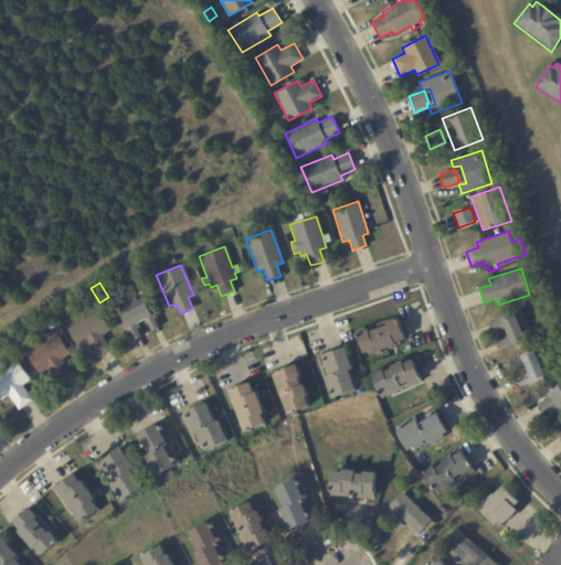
[(157,328),(151,331),(146,322),(144,323),(143,320),(136,324),(137,328),(135,329),(139,337),(133,340),(129,333),(127,334),(119,319),(122,318),(120,315),(147,301),(156,317),(152,319),(158,328),(157,328)]
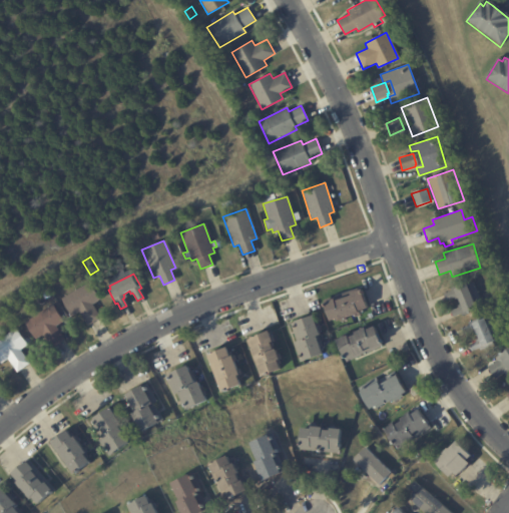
[(97,319),(86,326),(78,312),(70,317),(60,299),(88,282),(99,300),(91,304),(99,318),(97,319)]
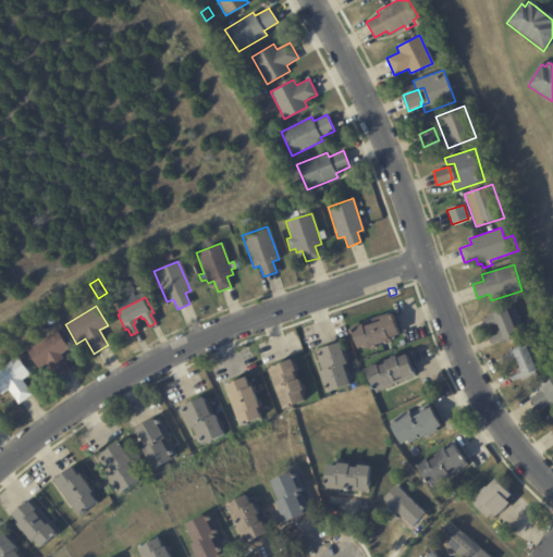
[(492,344),(490,337),(498,334),(496,332),(502,330),(499,323),(493,325),(493,323),(484,326),(481,320),(490,316),(489,313),(493,311),(494,314),(513,306),(524,331),(515,335),(516,337),(502,344),(501,341),(492,344)]
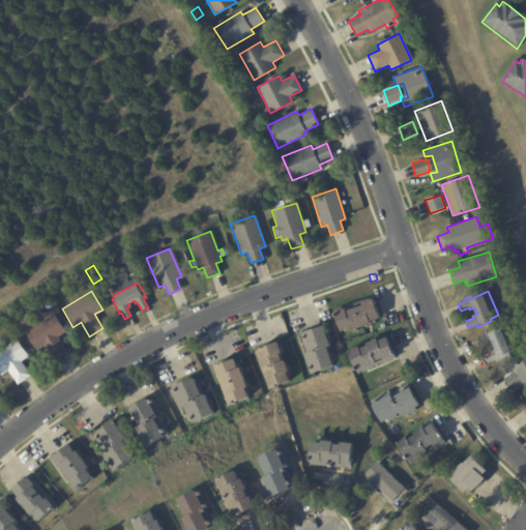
[(380,319),(374,321),(374,323),(371,324),(372,326),(364,329),(364,326),(358,329),(359,331),(351,335),(349,331),(342,333),(335,318),(337,318),(335,315),(334,313),(345,308),(346,312),(362,305),(361,303),(373,299),(380,319)]
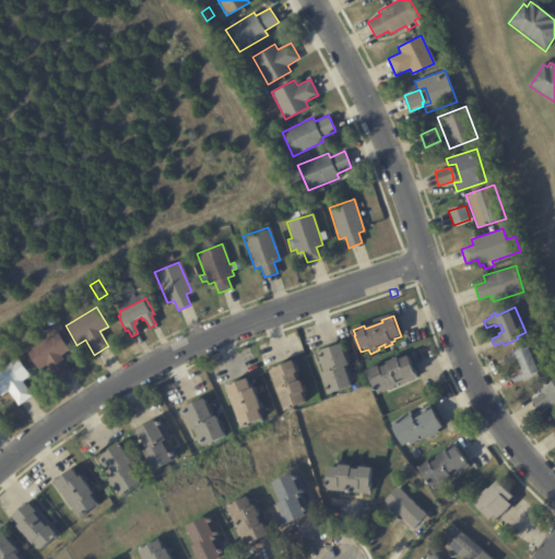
[(67,371),(56,379),(46,365),(38,370),(25,352),(56,331),(68,349),(59,355),(69,370),(67,371)]
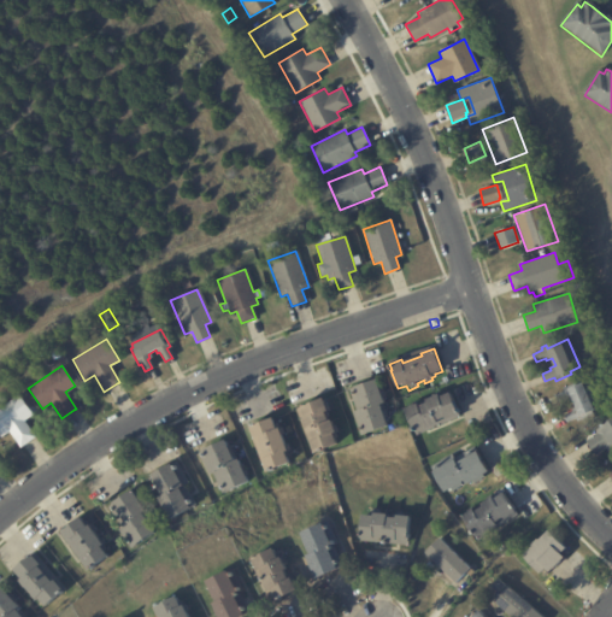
[(355,424),(352,412),(355,411),(348,389),(377,378),(386,403),(381,405),(388,427),(360,436),(355,424)]
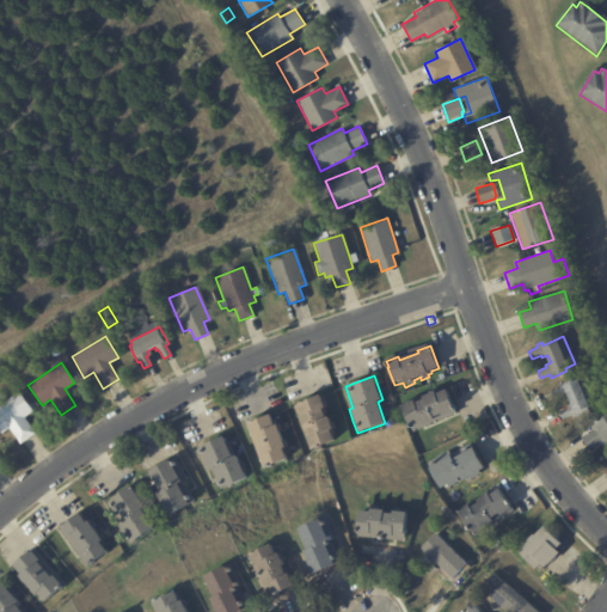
[(562,418),(558,411),(568,408),(568,405),(572,403),(569,396),(563,398),(562,396),(553,399),(551,392),(559,389),(558,385),(563,384),(564,386),(584,377),(596,404),(584,410),(586,412),(572,418),(571,416),(562,420),(562,418)]
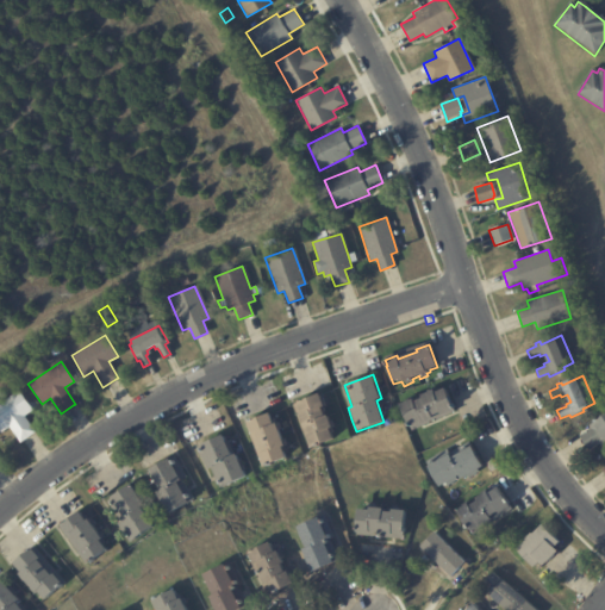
[(455,412),(410,431),(399,405),(412,399),(413,402),(422,398),(420,396),(432,390),(435,393),(446,388),(455,412)]
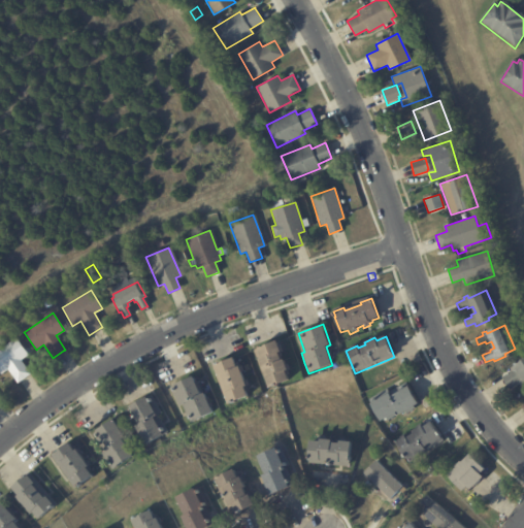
[(27,375),(15,384),(6,369),(0,373),(0,348),(14,338),(27,355),(20,360),(29,373),(27,375)]
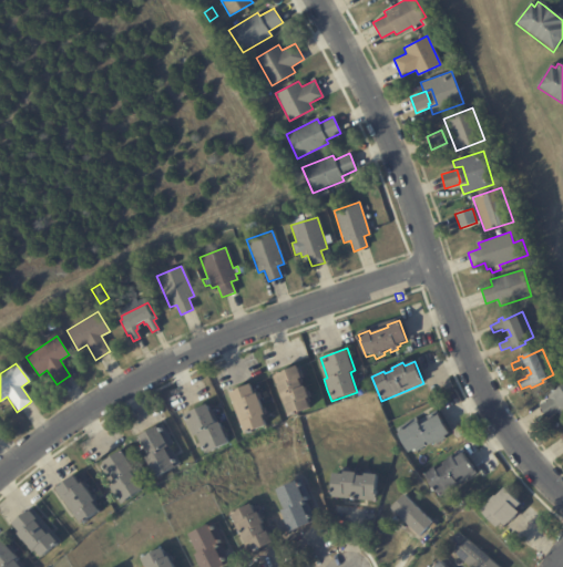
[(283,405),(270,377),(297,366),(299,372),(300,371),(303,377),(299,379),(302,387),(305,385),(309,397),(307,398),(311,410),(288,419),(283,405)]
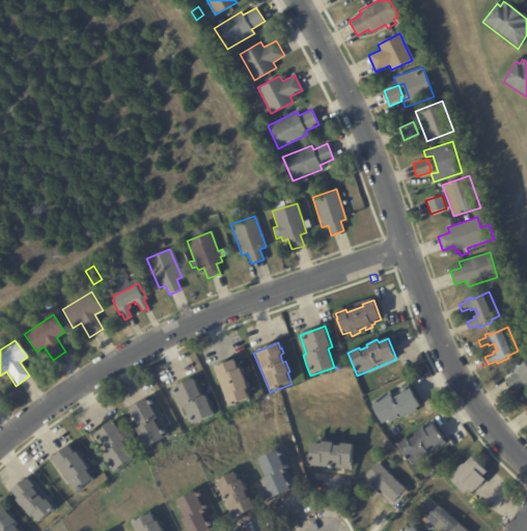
[(220,388),(212,368),(220,364),(220,365),(234,360),(238,369),(242,367),(244,373),(243,373),(246,382),(247,382),(249,389),(246,390),(249,398),(234,403),(236,404),(232,406),(231,404),(226,407),(220,388)]
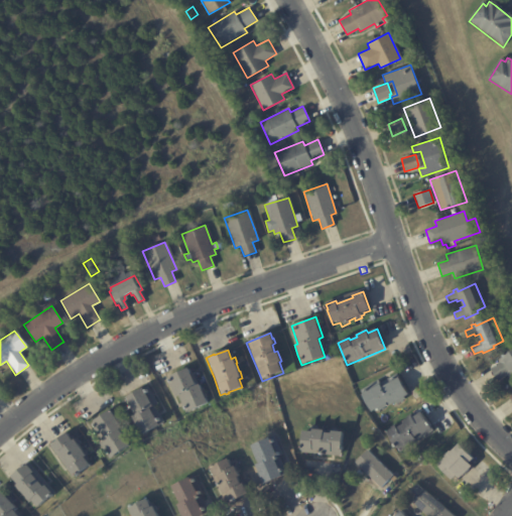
[(511,379),(511,380),(507,375),(498,381),(490,369),(499,363),(497,361),(507,354),(507,355),(511,351),(511,379)]
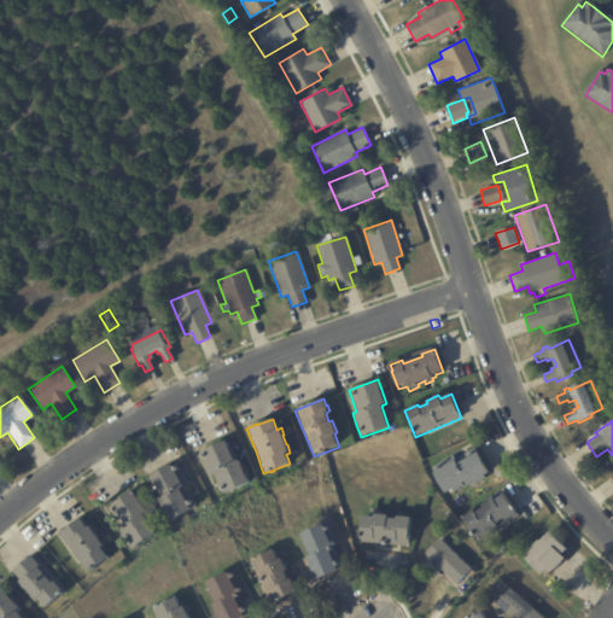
[(217,485),(212,473),(209,476),(198,453),(225,441),(228,447),(229,445),(231,450),(229,450),(235,461),(239,460),(241,466),(243,465),(250,482),(222,495),(217,485)]
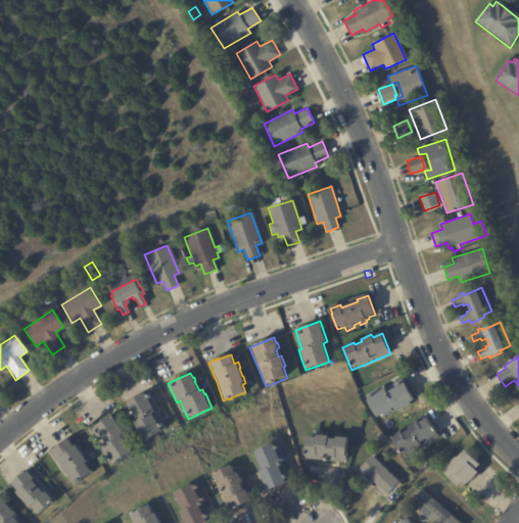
[(415,399),(397,412),(394,407),(390,410),(391,412),(383,417),(382,415),(379,417),(365,395),(382,384),(385,388),(402,378),(416,399),(415,399)]
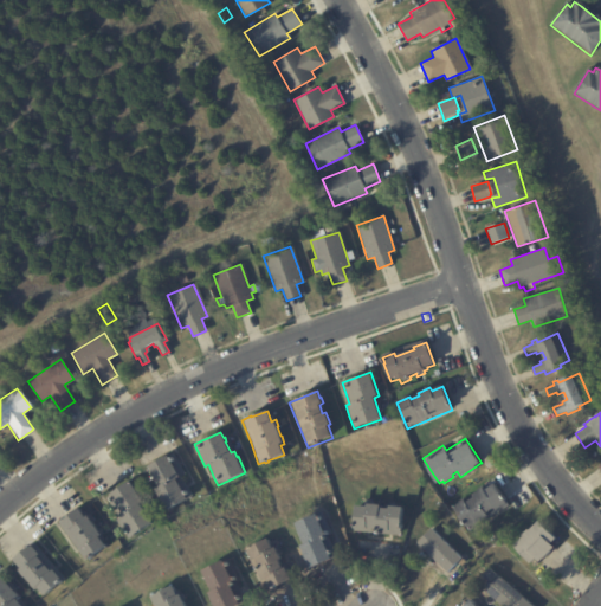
[(183,474),(180,476),(192,497),(167,510),(155,489),(159,487),(148,466),(173,452),(183,474)]
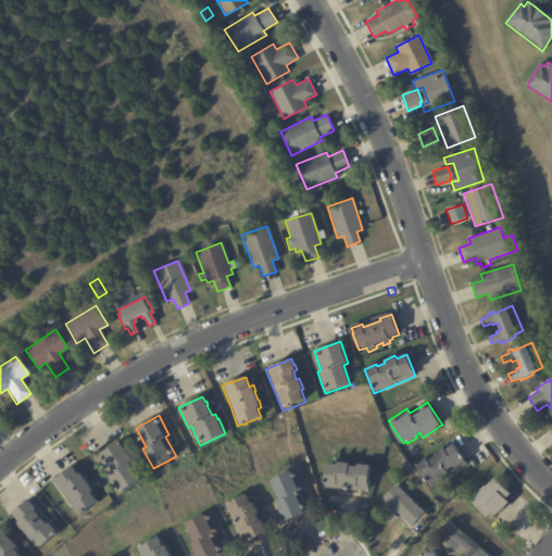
[(110,482),(105,476),(110,472),(98,455),(118,442),(130,460),(128,463),(139,480),(117,495),(110,482)]
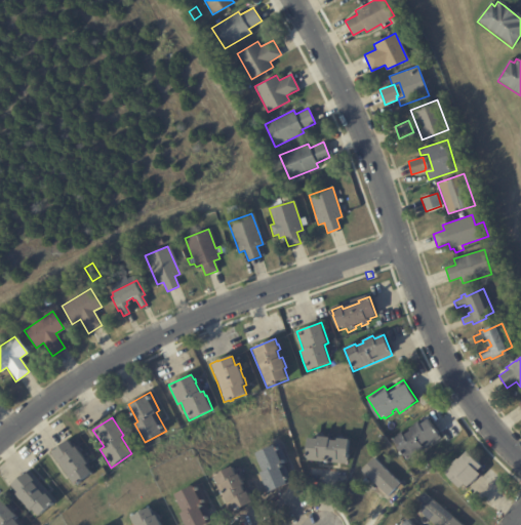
[(441,438),(407,461),(394,441),(403,435),(405,437),(411,432),(410,430),(419,423),(421,426),(430,419),(437,431),(439,434),(438,434),(441,438)]
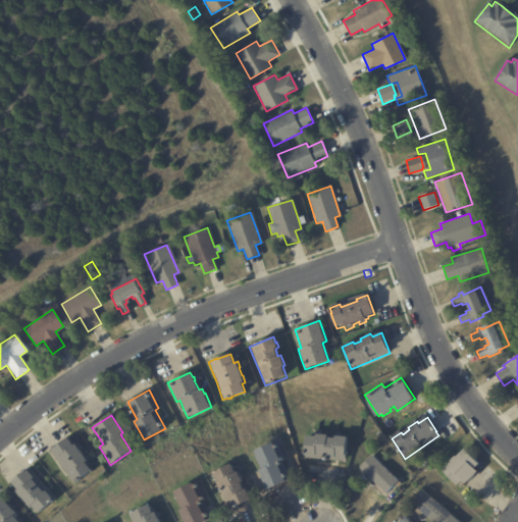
[(335,461),(326,460),(326,461),(302,459),(303,454),(304,454),(306,435),(315,436),(315,434),(326,435),(326,437),(333,438),(334,436),(346,437),(345,453),(346,453),(345,455),(344,455),(344,458),(343,457),(342,462),(335,461)]
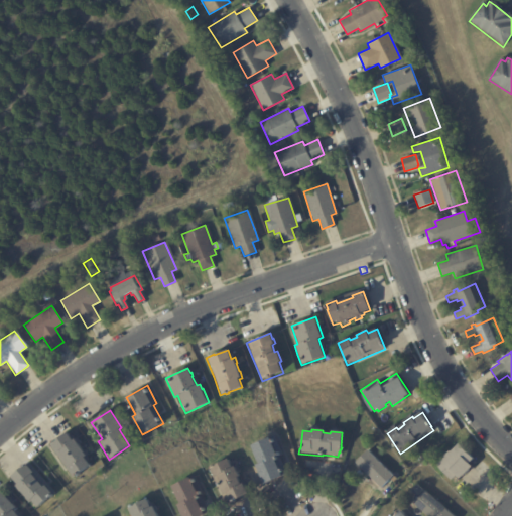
[(66,470),(48,445),(67,432),(73,440),(75,439),(83,452),(85,450),(88,456),(85,458),(90,466),(72,479),(66,470)]
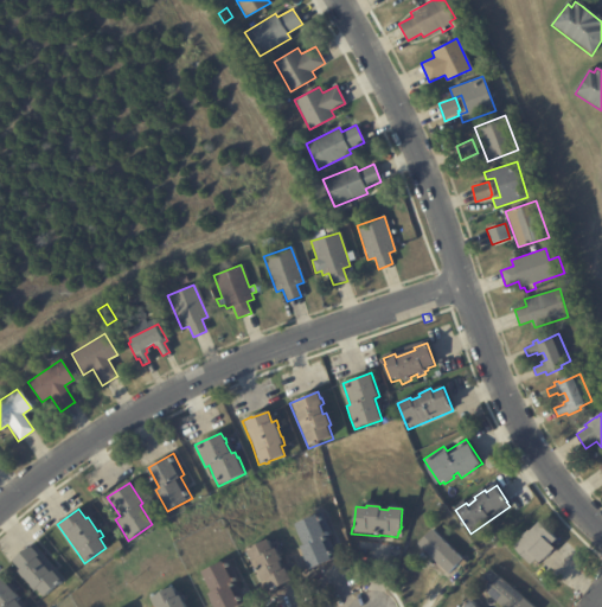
[(325,521),(331,535),(327,538),(337,557),(311,570),(307,563),(306,564),(300,554),(303,553),(301,547),(305,545),(300,535),(298,536),(295,531),(299,530),(295,524),(320,512),(325,521)]
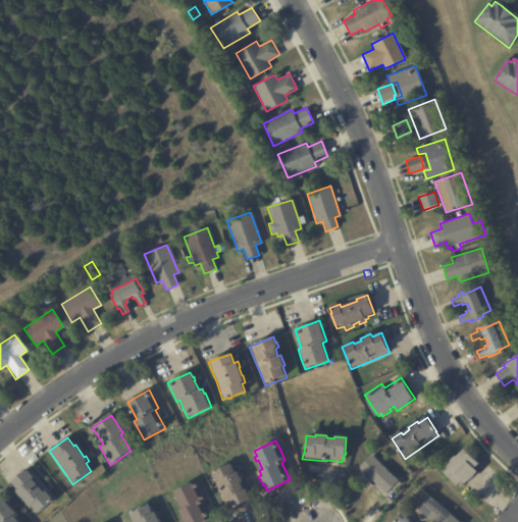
[(476,471),(477,472),(464,484),(461,481),(457,486),(442,470),(450,463),(448,462),(454,456),(455,457),(463,449),(478,464),(473,468),(476,471)]
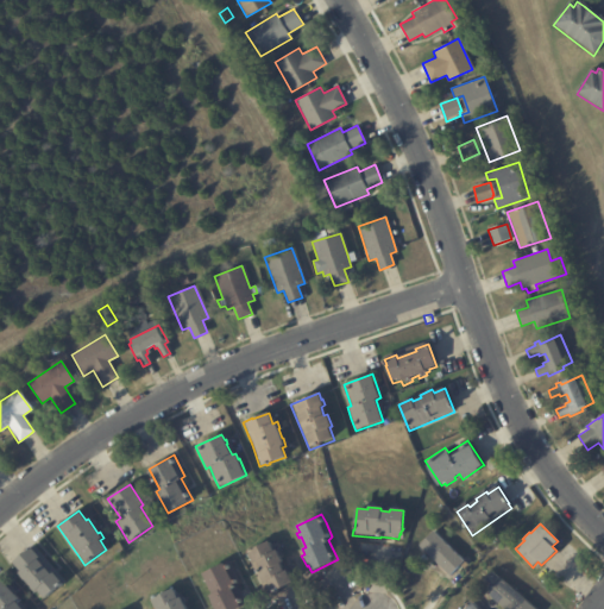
[(447,575),(460,560),(429,531),(415,545),(447,575)]
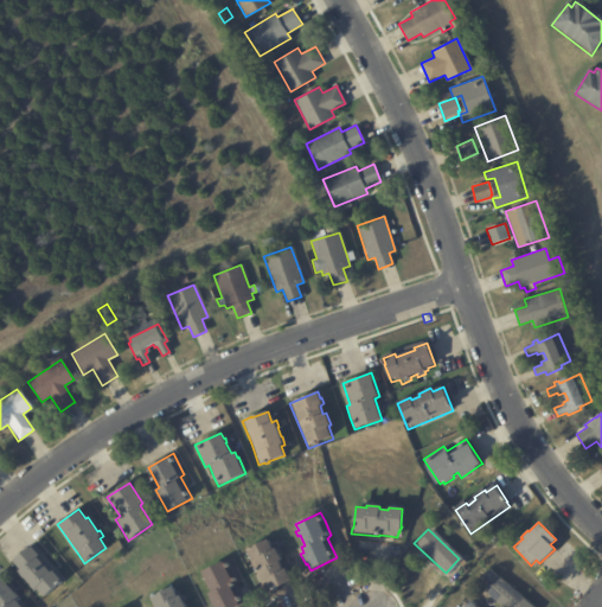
[(264,594),(244,551),(268,540),(274,550),(276,549),(282,561),(280,562),(283,570),(286,569),(292,581),(264,595),(264,594)]
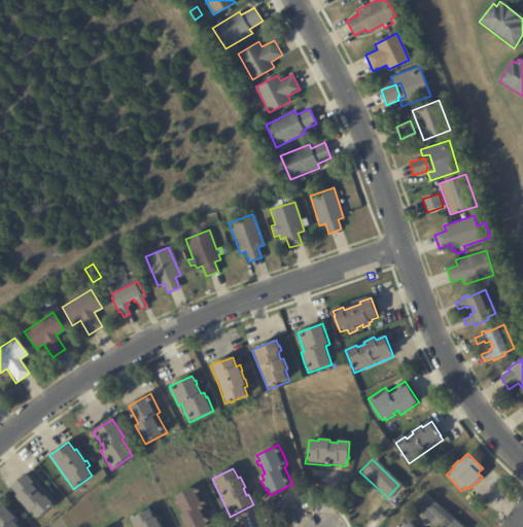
[(46,492),(56,502),(38,518),(35,514),(33,516),(30,513),(29,514),(24,510),(26,507),(20,501),(19,502),(14,498),(15,496),(13,493),(14,491),(11,487),(28,471),(46,492)]
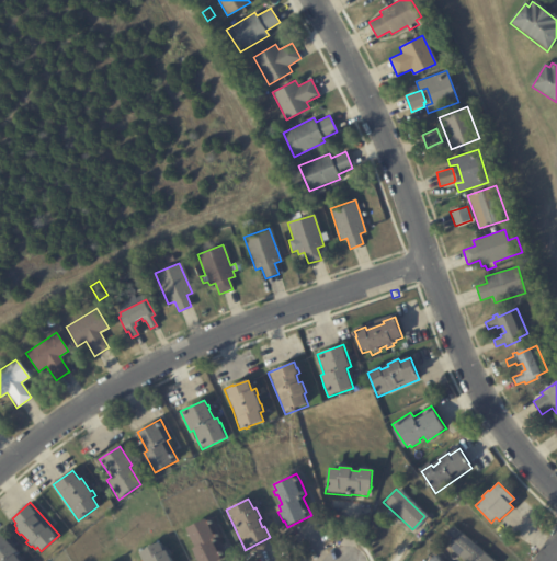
[(214,524),(223,542),(219,544),(226,558),(218,560),(197,560),(193,549),(196,548),(192,539),(190,540),(188,535),(190,534),(188,529),(211,517),(214,524)]
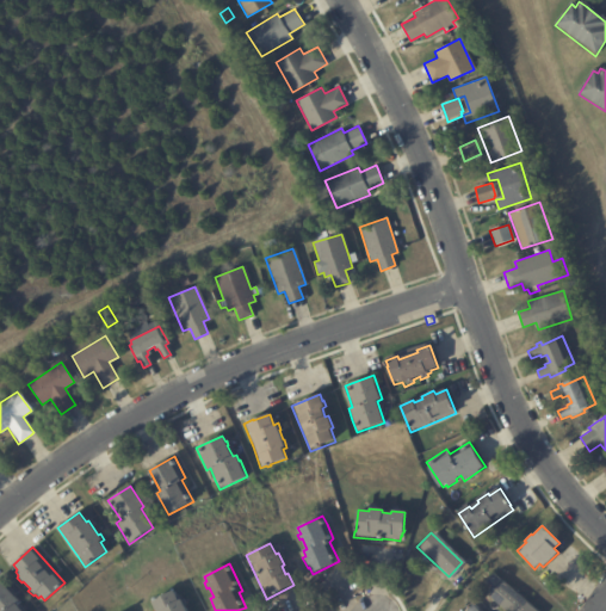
[(484,596),(502,610),(535,610),(498,580),(484,596)]
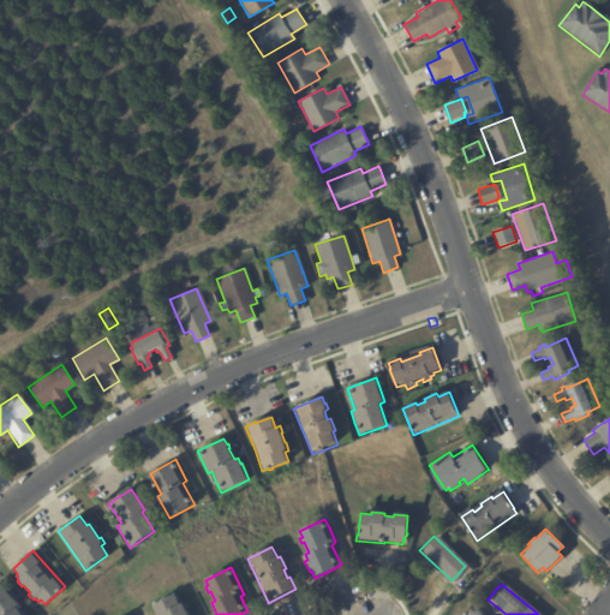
[(0,587),(1,586),(18,605),(15,608),(21,614),(0,614),(0,587)]
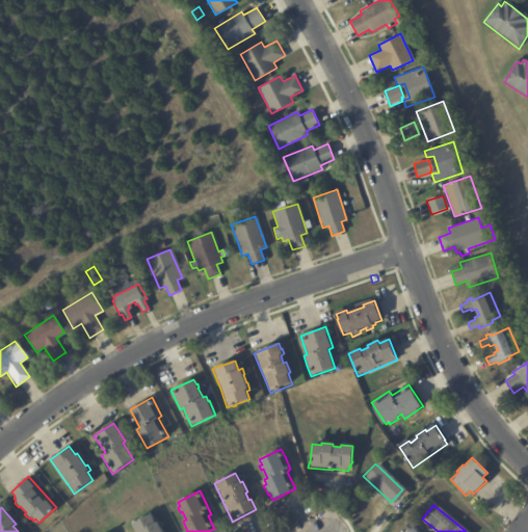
[(133,531),(130,525),(151,514),(156,524),(158,523),(162,531),(133,531)]
